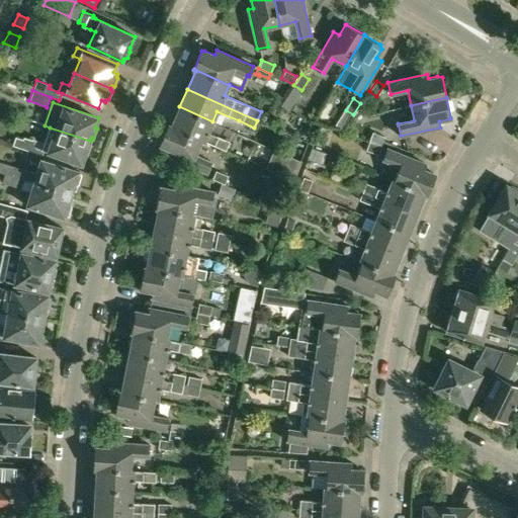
[(169,123),(169,124),(203,141),(226,150),(230,141),(208,132),(212,121),(179,106),(171,124),(169,123)]
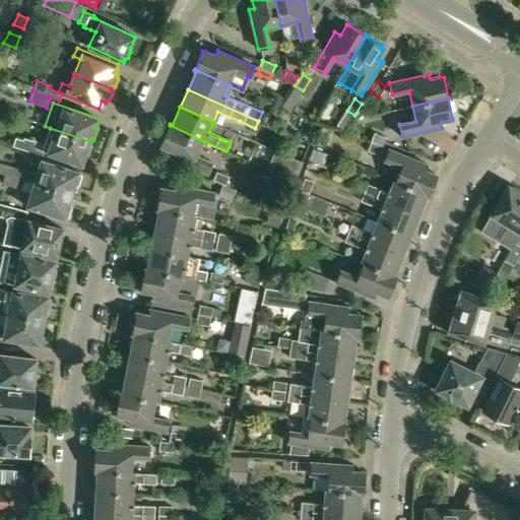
[(204,141),(170,125),(161,144),(163,146),(173,150),(170,156),(206,172),(211,161),(196,154),(201,140),(204,141)]
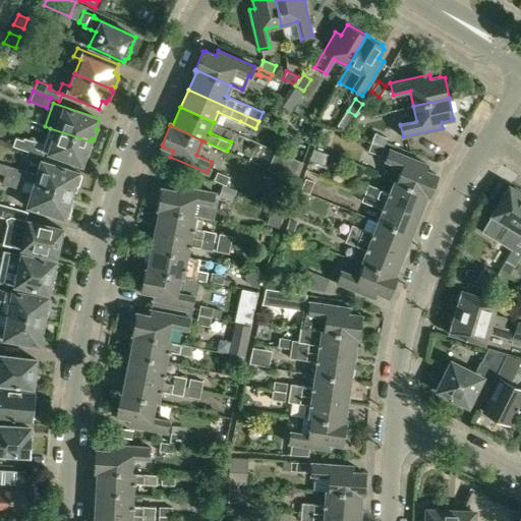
[(90,143),(91,141),(50,128),(44,145),(33,140),(33,141),(23,138),(23,140),(15,138),(12,147),(43,157),(44,152),(82,165),(87,154),(89,155),(92,145),(90,143)]
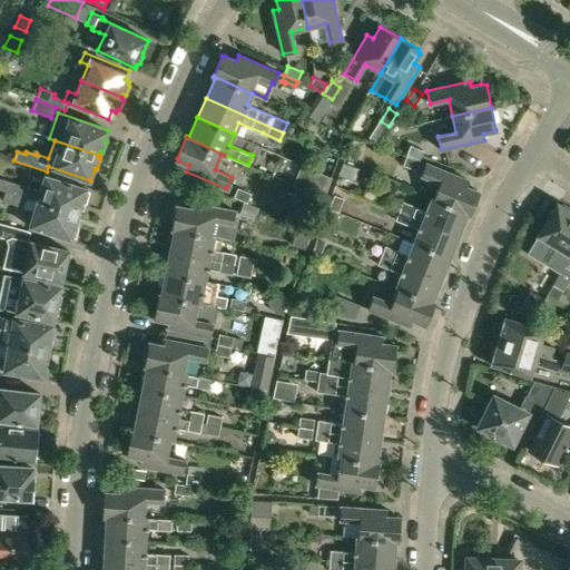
[(410,146),(406,156),(420,160),(423,151),(410,146)]
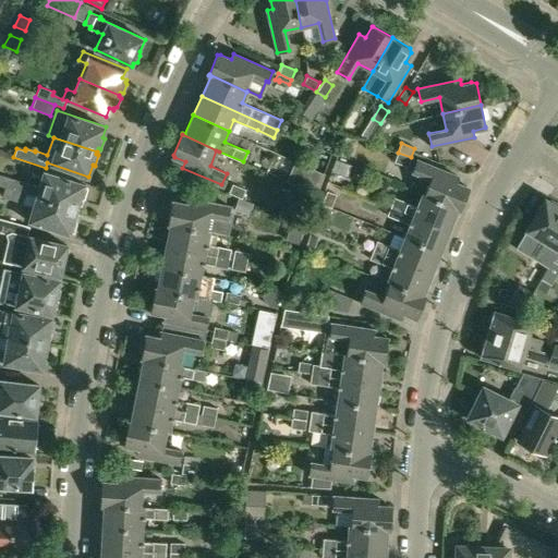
[(395,161),(408,167),(411,158),(398,154),(395,161)]
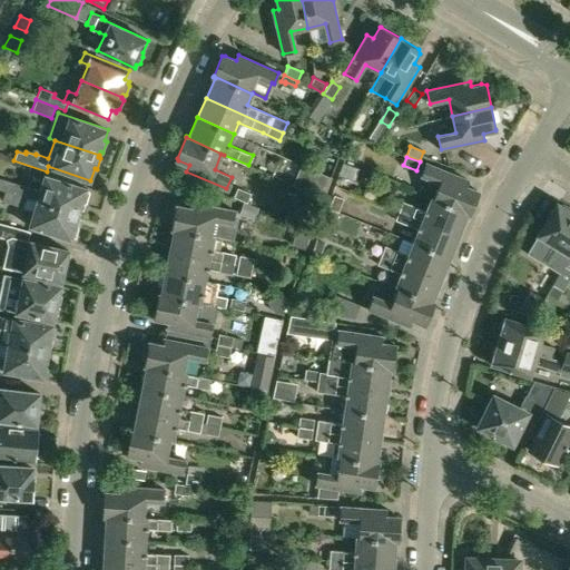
[(465,185),(468,179),(426,163),(422,175),(440,183),(433,197),(432,197),(431,198),(470,214),(479,193),(478,190),(465,185)]
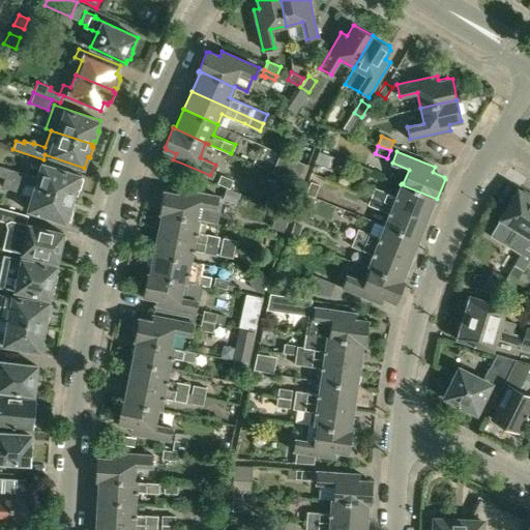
[(319,152),(315,164),(323,167),(327,155),(319,152)]
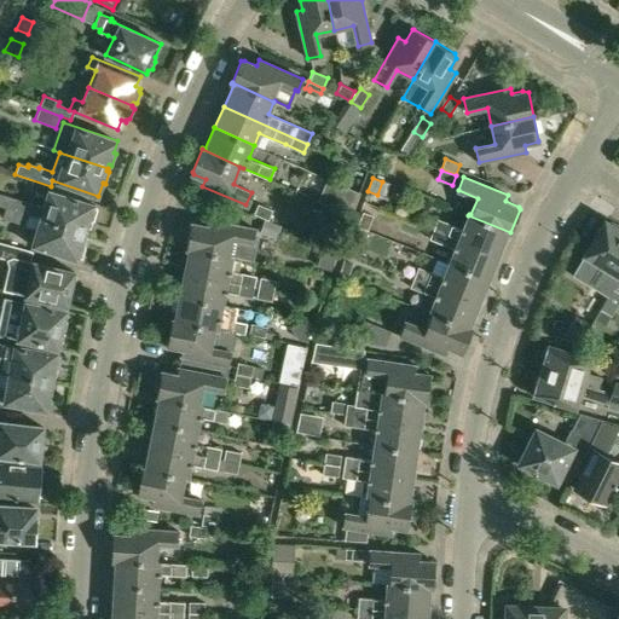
[(0,206),(5,208),(86,232),(90,219),(93,219),(97,207),(93,206),(94,203),(48,190),(44,206),(0,194),(0,206)]
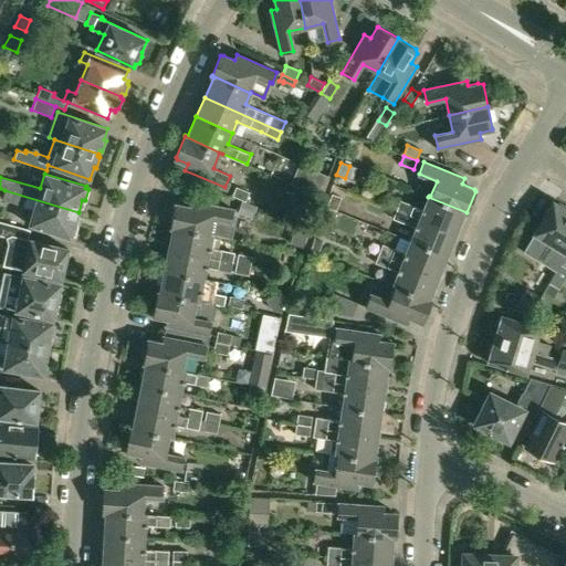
[(231,197),(242,200),(245,201),(249,192),(236,187),(231,197)]
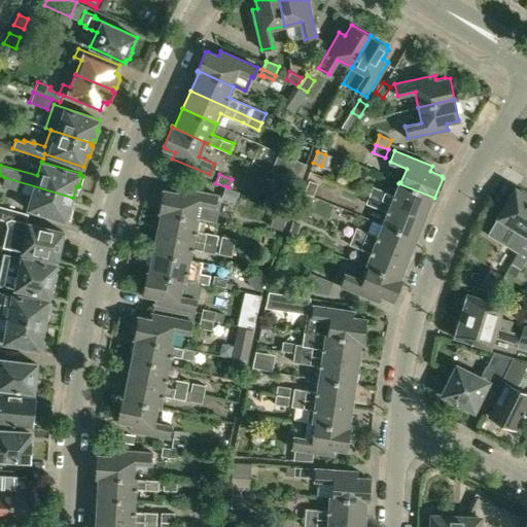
[(70,207),(73,198),(4,177),(2,186),(32,195),(28,209),(67,219),(67,217),(71,218),(73,208),(70,207)]
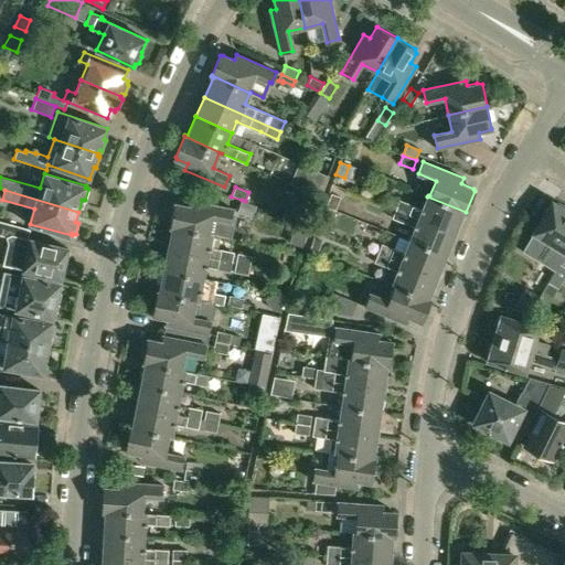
[(331,194),(327,208),(336,211),(340,198),(331,194)]
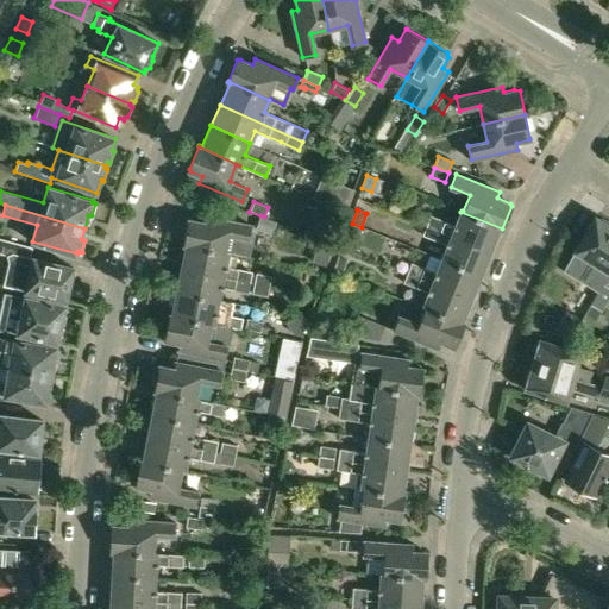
[(502,230),(502,228),(460,212),(454,225),(431,215),(426,226),(490,251),(498,228),(502,230)]
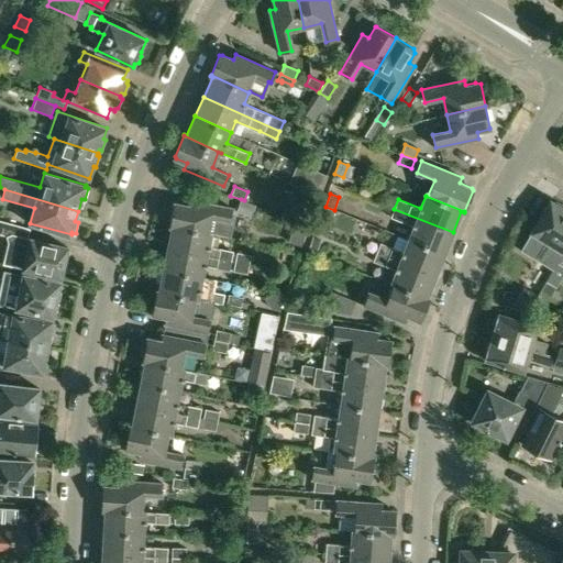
[(174,202),(168,225),(208,233),(211,216),(229,220),(231,212),(232,208),(189,198),(188,205),(175,202),(174,202)]
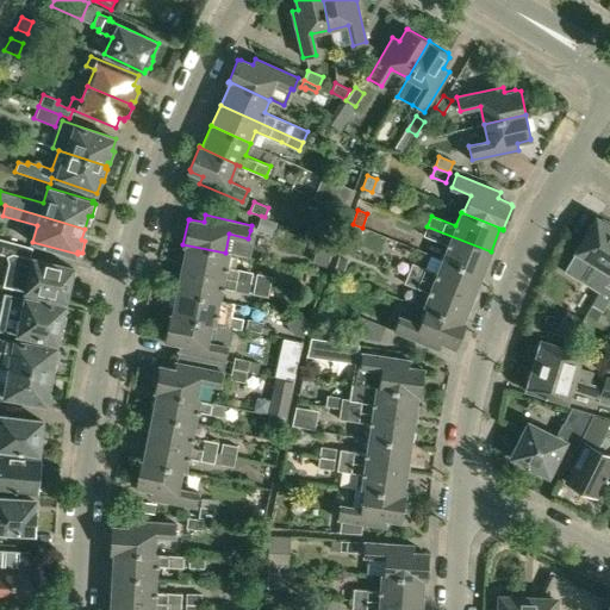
[(277,222),(265,217),(261,216),(256,229),(272,235),(277,222)]
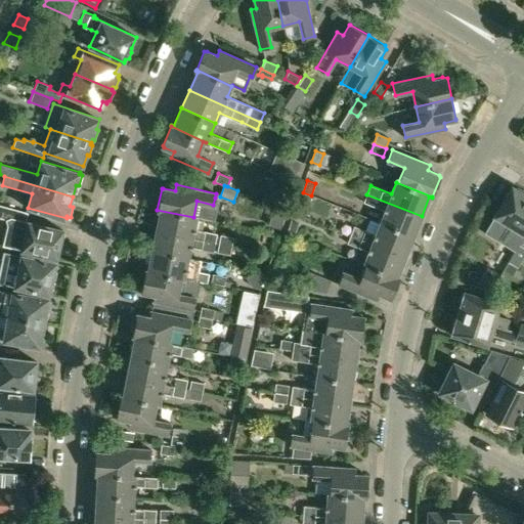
[(514,252),(523,234),(523,193),(523,194),(523,191),(517,187),(514,188),(512,186),(493,216),(483,232),(514,252)]
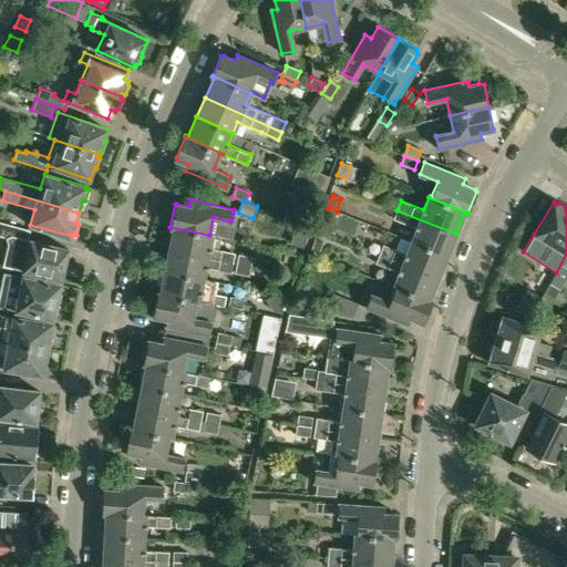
[(327,208),(321,222),(330,225),(336,213),(327,208)]
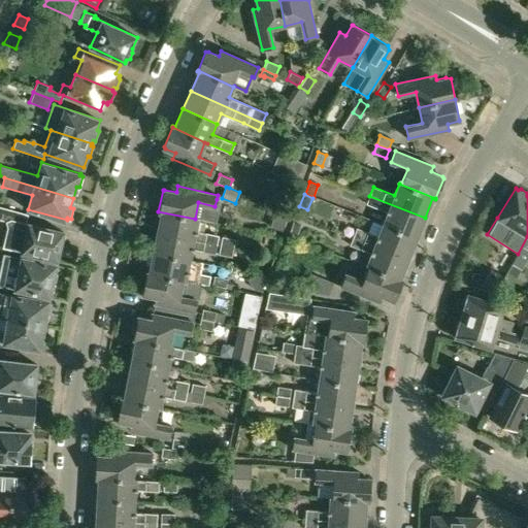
[(425,218),(369,196),(366,203),(388,212),(383,224),(417,238),(425,218)]
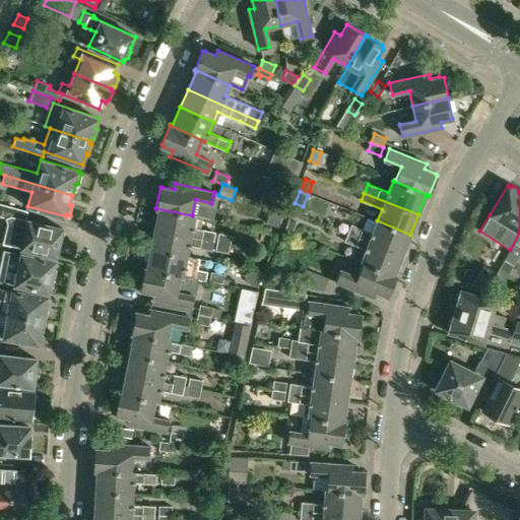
[(4,244),(56,256),(57,253),(61,251),(62,244),(59,240),(63,226),(24,217),(23,222),(14,220),(12,216),(14,207),(0,203),(0,215),(7,217),(9,221),(4,244)]
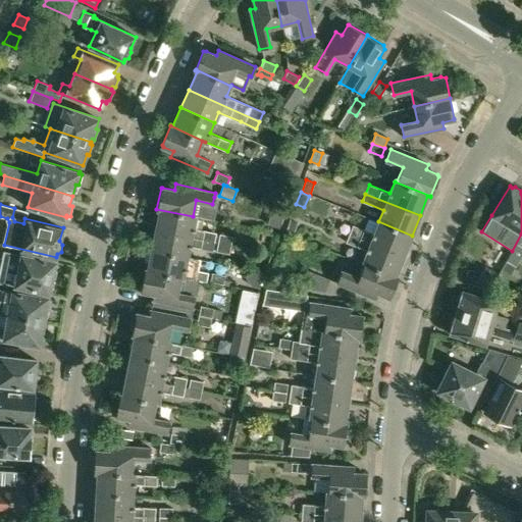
[(159,210),(155,228),(214,241),(215,231),(194,227),(196,216),(193,216),(156,209),(159,210)]
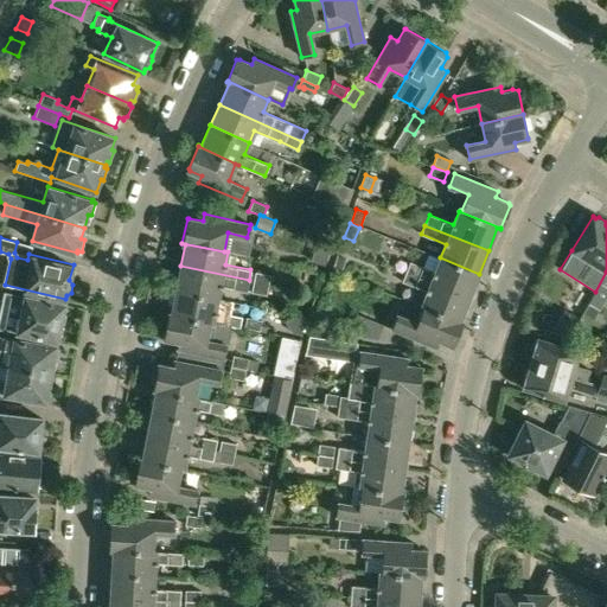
[(337,256),(332,269),(343,273),(346,259),(337,256)]
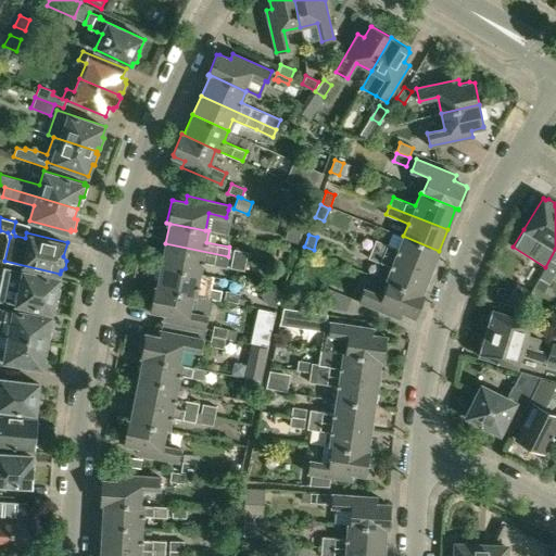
[(429,273),(439,251),(403,236),(397,249),(376,239),(371,249),(429,273)]
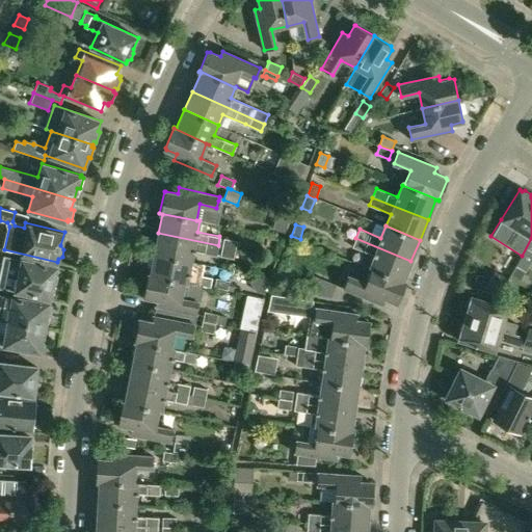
[(193,249),(216,255),(217,249),(218,245),(158,233),(154,254),(191,261),(193,249)]
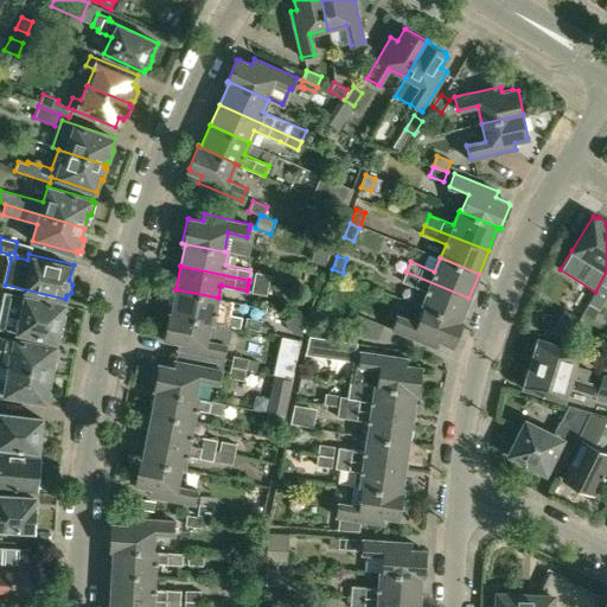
[(255,272),(254,283),(268,286),(270,275),(255,272)]
